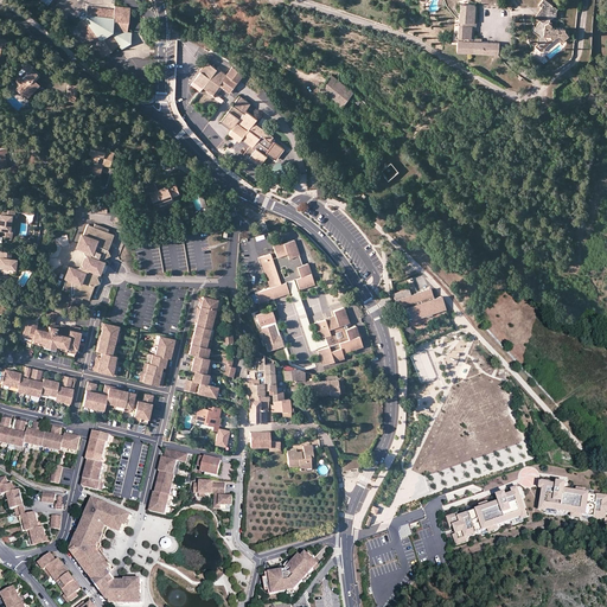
[(558,36),(562,40),(568,36),(563,31),(551,29),(551,24),(550,19),(556,17),(556,10),(551,6),(553,6),(544,0),(542,0),(540,5),(542,7),(536,17),(541,21),(536,27),(535,26),(532,31),(538,36),(537,45),(540,48),(544,45),(544,43),(558,36)]
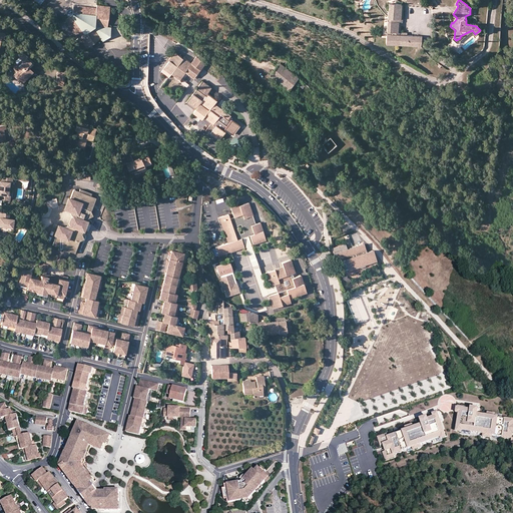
[(389,3),(387,15),(385,31),(397,32),(402,5),(389,3)]
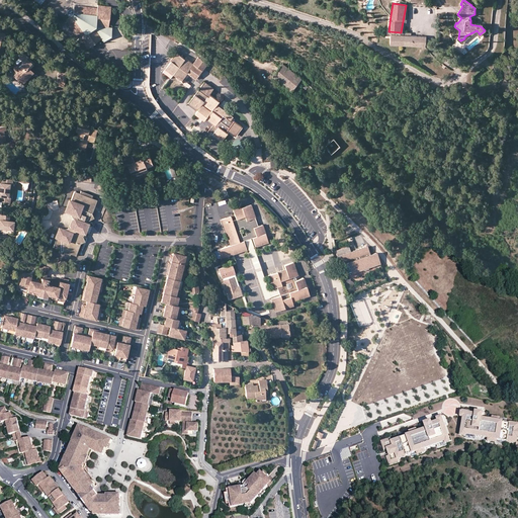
[(98,7),(95,7),(74,5),(73,13),(72,15),(66,19),(79,39),(77,40),(84,52),(101,39),(96,32),(100,26),(108,27),(110,6),(99,5),(98,7)]
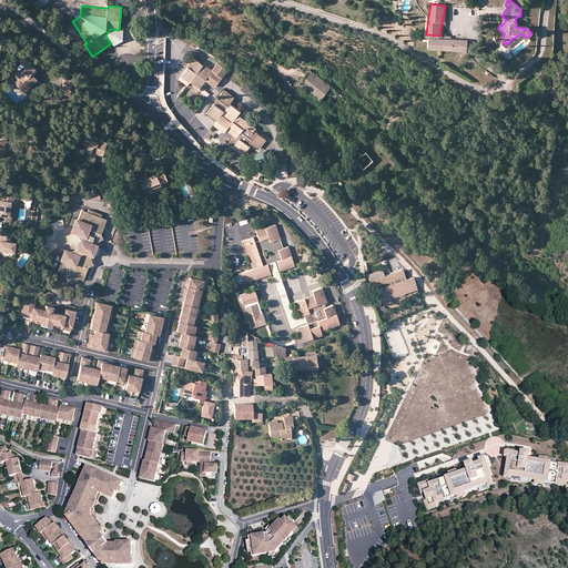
[(119,30),(110,29),(105,36),(111,43),(113,46),(122,40),(123,30),(119,30)]
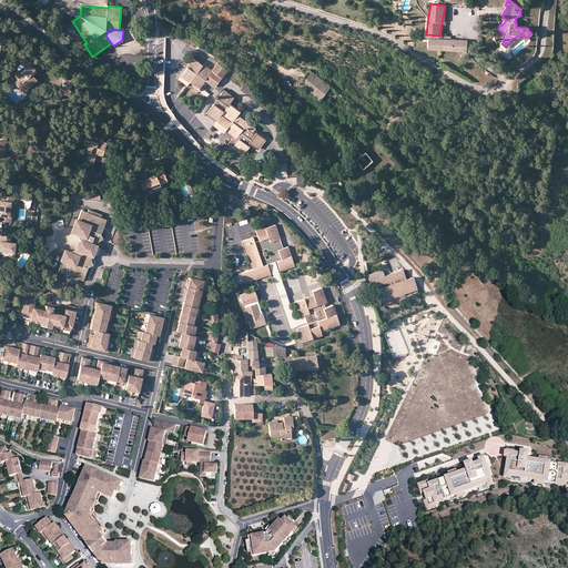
[(467,40),(428,37),(428,39),(426,48),(463,50),(465,51),(467,40)]
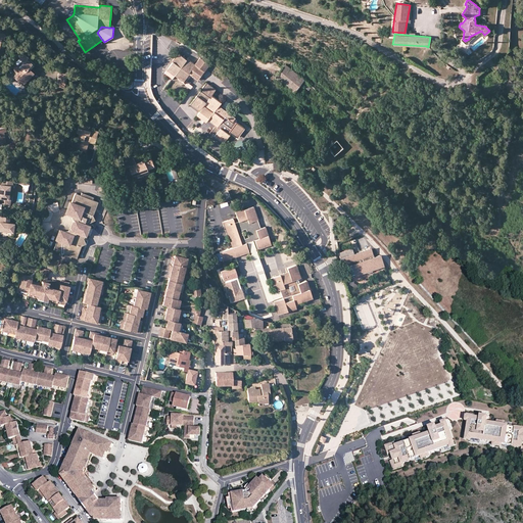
[(175,62),(181,55),(178,53),(172,60),(173,61),(175,62)]
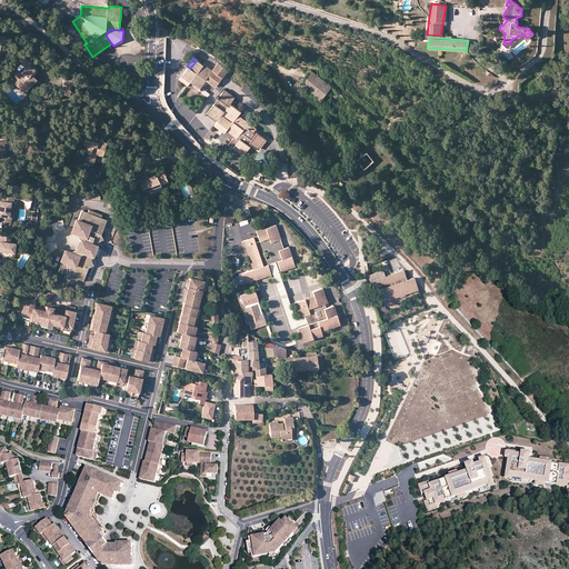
[(15,83),(25,92),(36,79),(31,76),(36,71),(28,65),(30,62),(26,59),(17,69),(18,70),(13,75),(18,79),(15,83)]
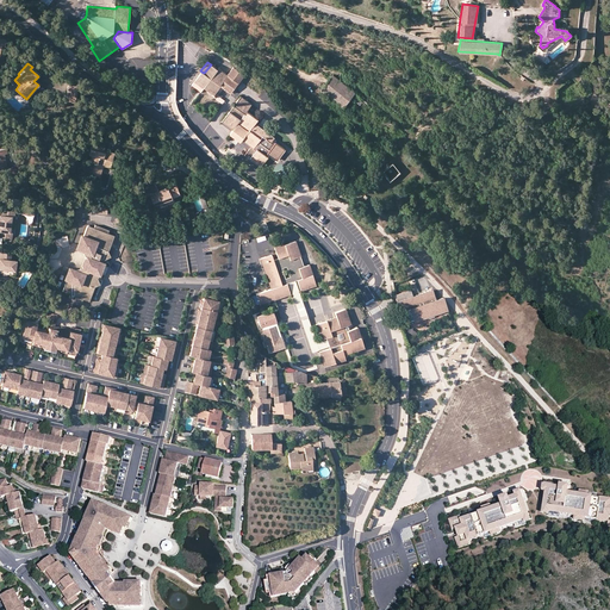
[(242,72),(236,68),(234,67),(228,75),(225,78),(217,72),(218,69),(211,64),(204,73),(201,72),(195,81),(204,87),(211,93),(218,83),(221,86),(230,93),(240,81),(244,74),(242,72)]
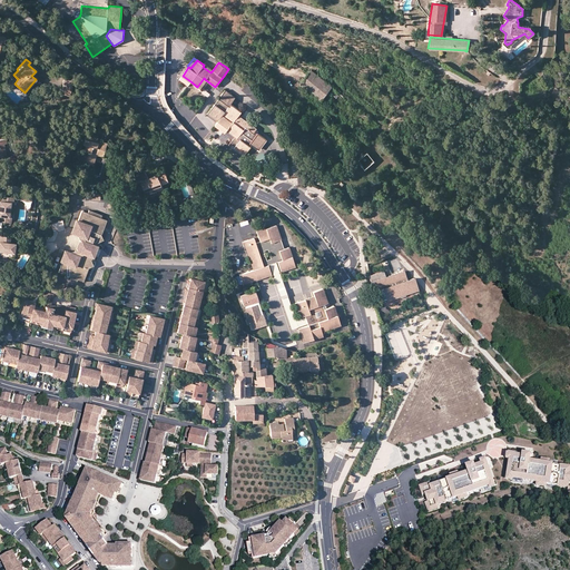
[(301,84),(322,100),(332,87),(312,70),(301,84)]
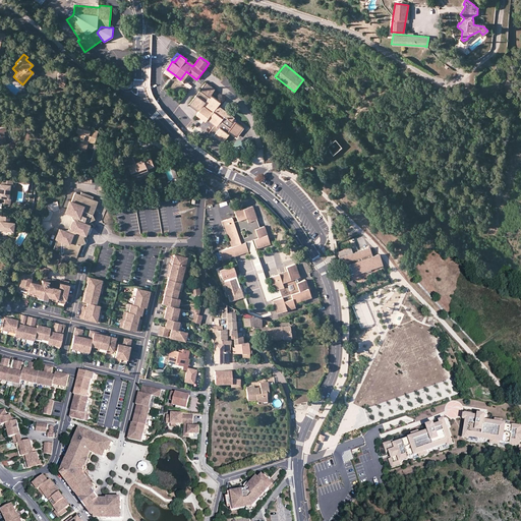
[(174,74),(167,69),(164,72),(171,77),(172,78),(174,74)]
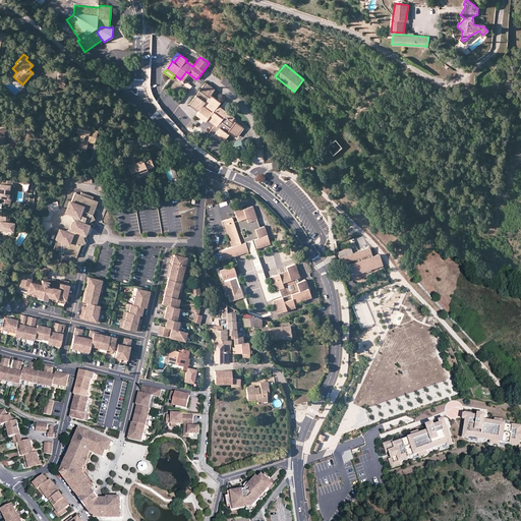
[(186,71),(180,79),(183,81),(188,73),(186,71)]
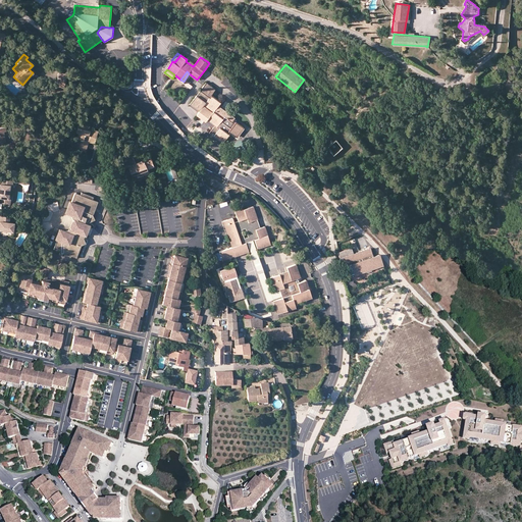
[(57,87),(64,88),(66,73),(58,72),(57,87)]
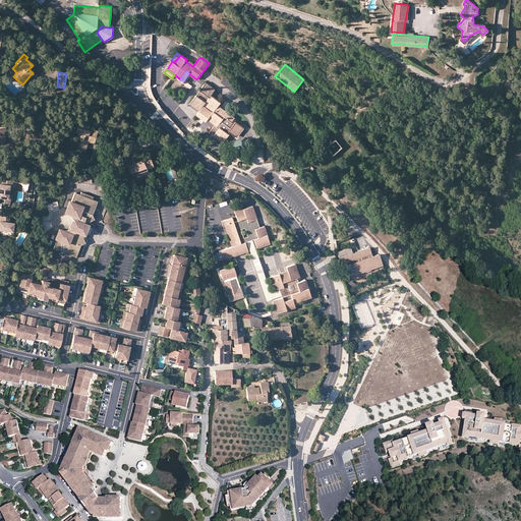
[(184,84),(190,89),(195,81),(189,76),(184,84)]
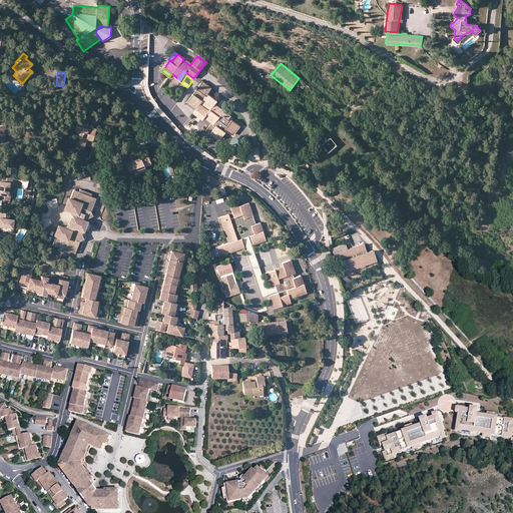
[(203,118),(204,116),(212,121),(210,123),(205,130),(209,133),(211,131),(220,138),(225,132),(224,131),(225,129),(231,133),(238,124),(231,119),(230,120),(228,118),(231,115),(214,103),(216,100),(207,93),(211,87),(202,81),(188,100),(197,107),(195,109),(193,112),(202,119),(203,118)]
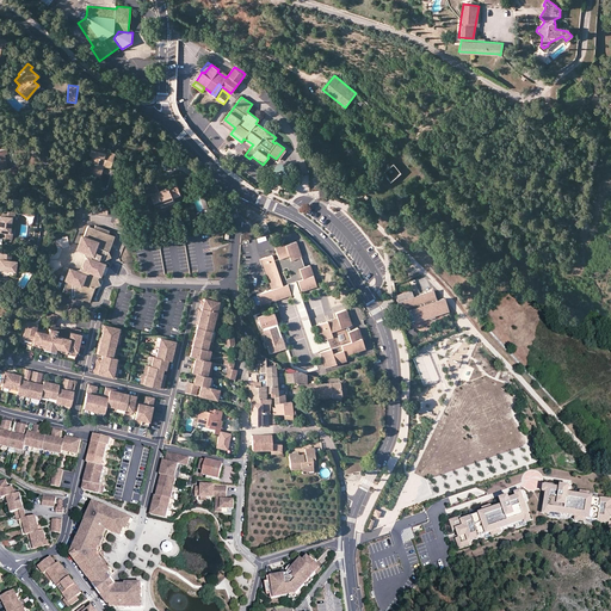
[(235,128),(224,119),(222,122),(233,130),(235,128)]
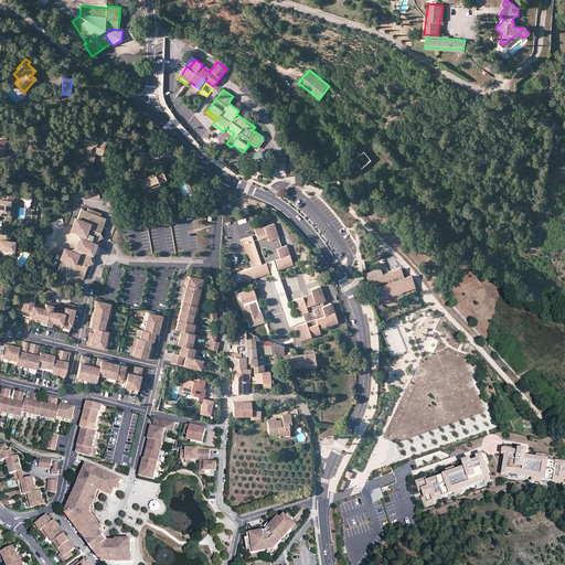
[(82,162),(92,164),(95,153),(102,155),(105,140),(98,138),(97,139),(96,139),(96,137),(85,134),(82,144),(84,144),(83,150),(84,150),(82,162)]
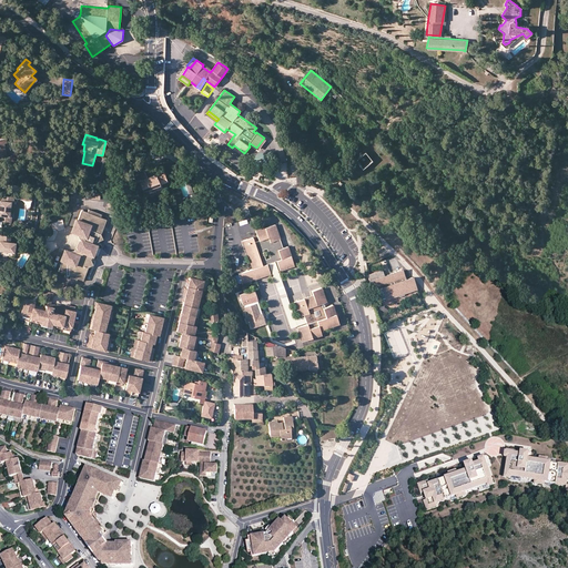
[(264,138),(256,148),(259,150),(266,139),(264,138)]
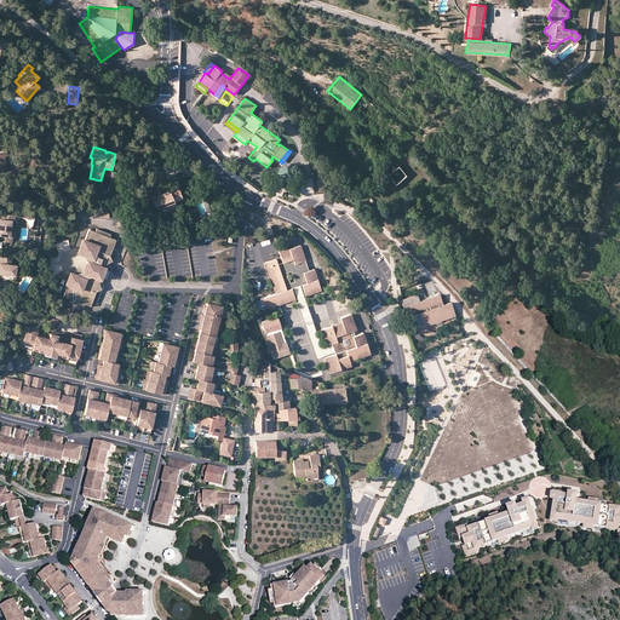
[(256,159),(253,161),(265,170),(267,167),(256,159)]
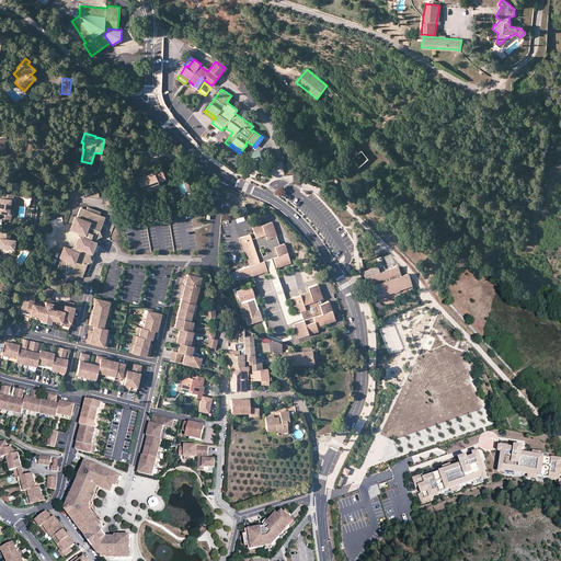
[(365,161),(368,159),(361,149),(351,157),(358,167),(365,161)]
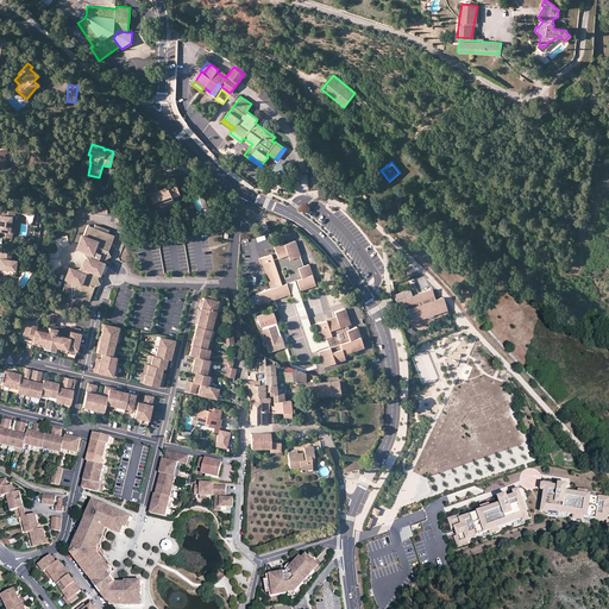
[(168,194),(176,190),(174,182),(165,186),(167,187),(157,190),(155,184),(144,189),(145,195),(150,194),(154,205),(170,199),(168,194)]
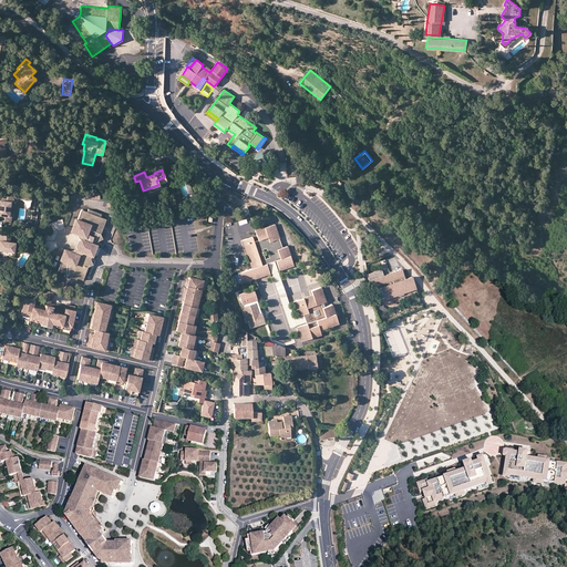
[(13,203),(14,197),(2,195),(1,200),(0,200),(0,220),(11,223),(12,219),(11,218),(10,217),(9,217),(11,203),(13,203)]
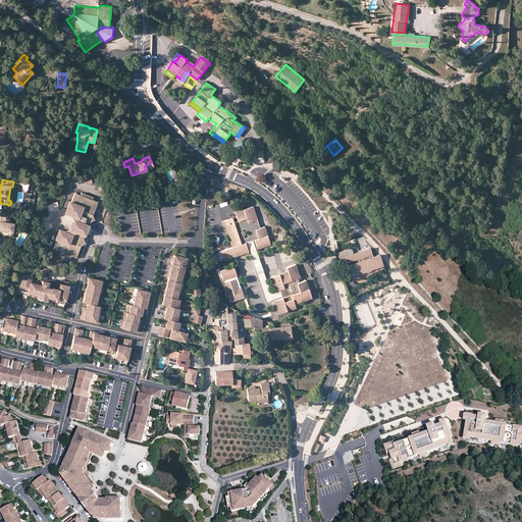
[(92,215),(97,202),(92,200),(93,197),(81,193),(80,195),(74,194),(71,201),(70,201),(66,213),(71,215),(73,221),(70,228),(64,230),(60,229),(55,242),(56,242),(53,250),(60,252),(59,253),(59,254),(60,255),(62,256),(63,255),(63,254),(63,253),(65,254),(64,256),(69,257),(70,256),(75,258),(81,246),(85,244),(83,239),(87,229),(90,222),(94,220),(92,215)]
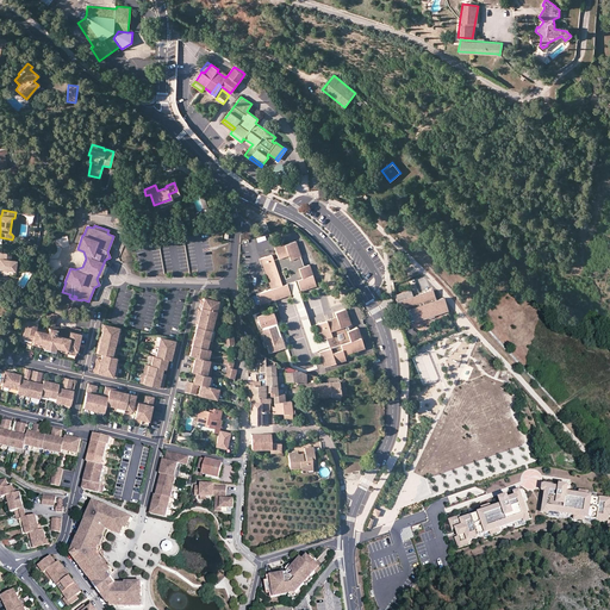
[(70,246),(68,236),(56,240),(53,244),(50,253),(49,259),(50,266),(54,272),(63,266),(60,260),(60,257),(62,249),(63,248),(70,246)]
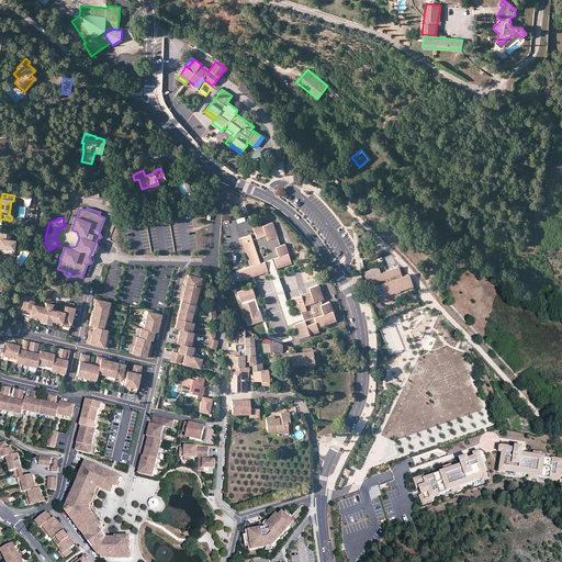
[(256,238),(251,239),(249,235),(239,238),(249,266),(236,270),(239,280),(268,271),(263,261),(266,261),(271,259),(273,258),(277,268),(291,263),(288,254),(289,254),(284,244),(280,245),(271,222),(261,225),(265,235),(256,238)]
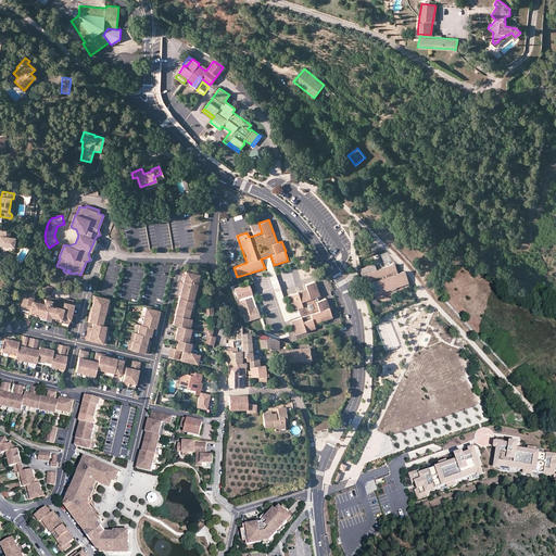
[(262,232),(258,223),(250,225),(253,236),(262,232)]
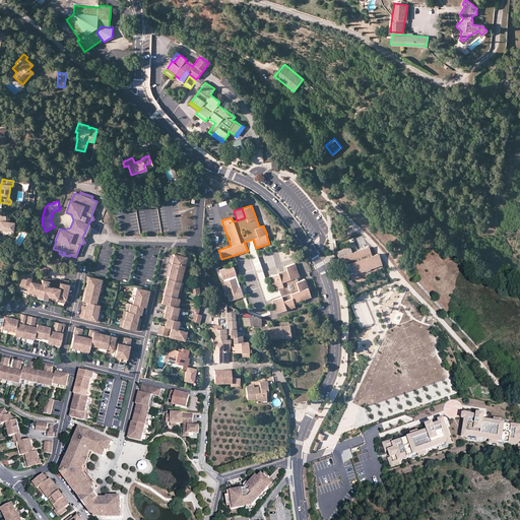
[(9,221),(9,216),(0,214),(0,229),(12,232),(13,222),(9,221)]
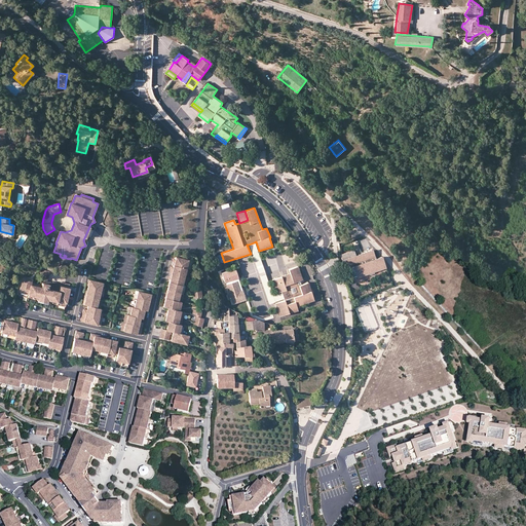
[(284,299),(282,293),(273,296),(254,242),(249,245),(269,304),(275,302),(284,299)]
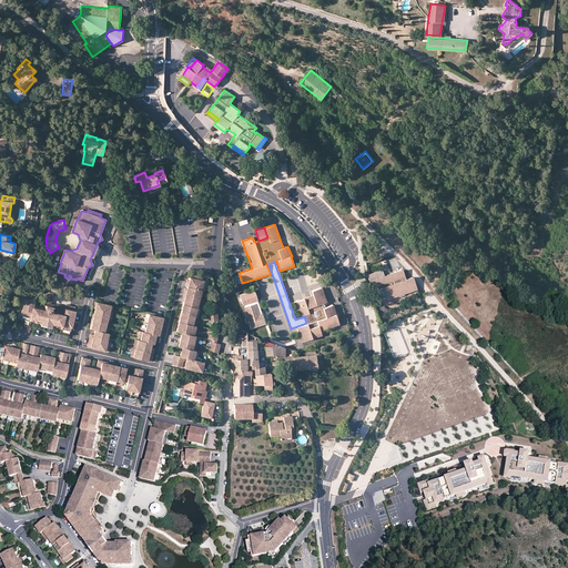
[(384,276),(382,270),(367,275),(369,282),(373,281),(377,294),(383,292),(382,288),(383,288),(387,300),(393,297),(392,296),(398,294),(399,297),(405,295),(404,292),(411,290),(411,291),(416,288),(412,277),(405,280),(402,271),(384,276)]
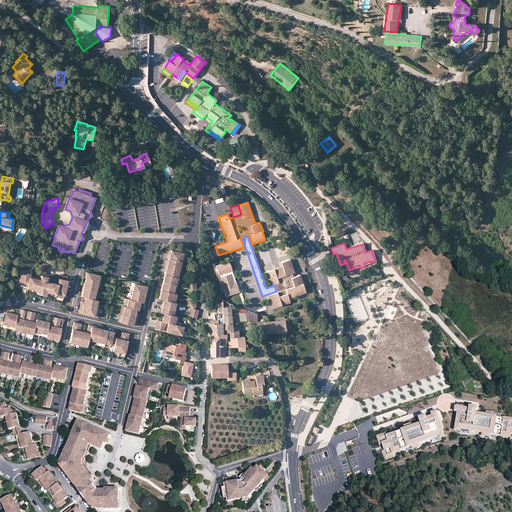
[(169,258),(181,261),(183,253),(171,250),(170,253),(170,255),(168,254),(167,258),(169,258)]
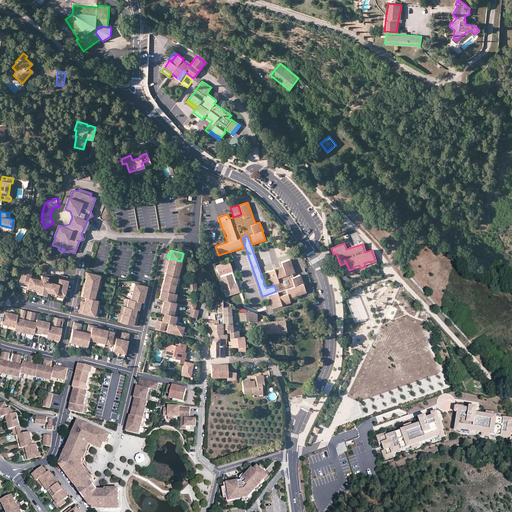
[(179,269),(181,261),(169,258),(168,261),(168,263),(166,262),(165,266),(179,269)]
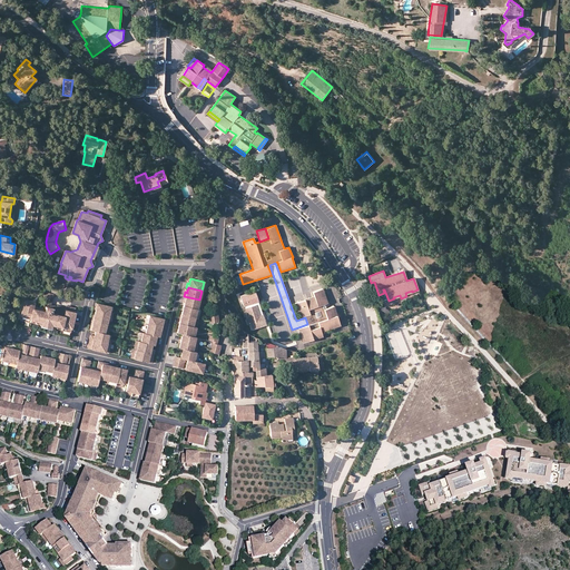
[(300,317),(304,316),(305,317),(307,324),(307,325),(298,328),(303,343),(313,340),(323,337),(321,332),(340,325),(337,318),(340,317),(337,313),(336,313),(334,306),(323,310),(322,304),(327,303),(322,288),(312,292),(314,296),(295,303),(300,317)]
